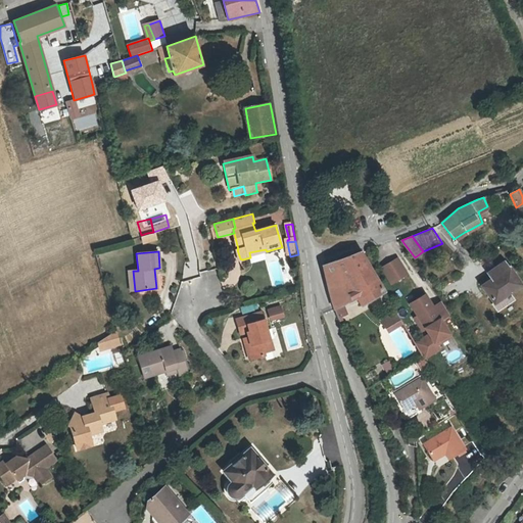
[(362,251),(336,260),(358,296),(363,306),(385,292),(362,251)]
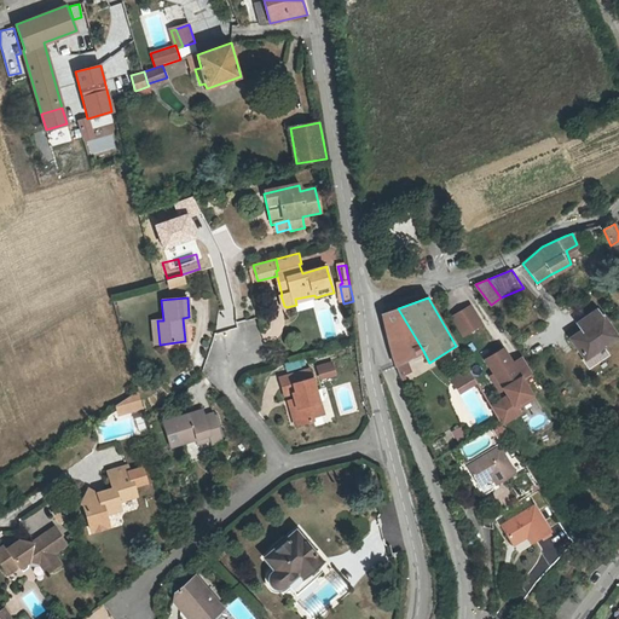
[(393,359),(395,364),(406,360),(423,351),(398,308),(385,314),(385,320),(387,334),(393,359)]
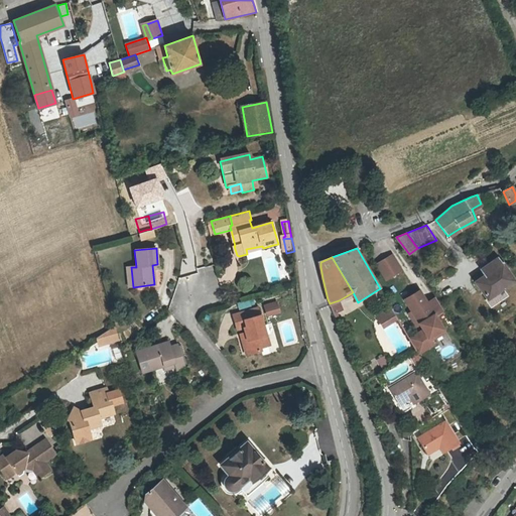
[(393,258),(379,267),(388,281),(402,271),(393,258)]
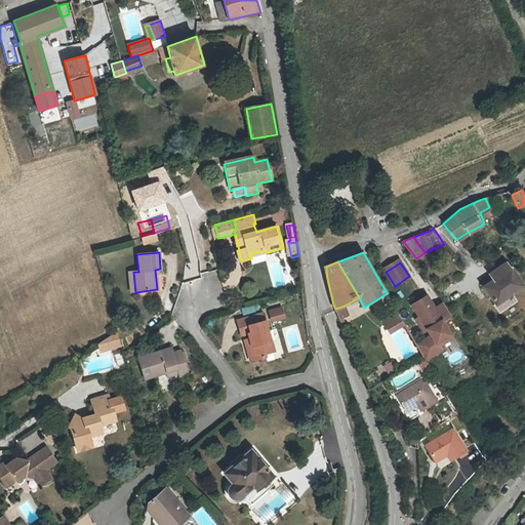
[(521,285),(507,263),(489,274),(491,281),(482,287),(492,303),(521,285)]
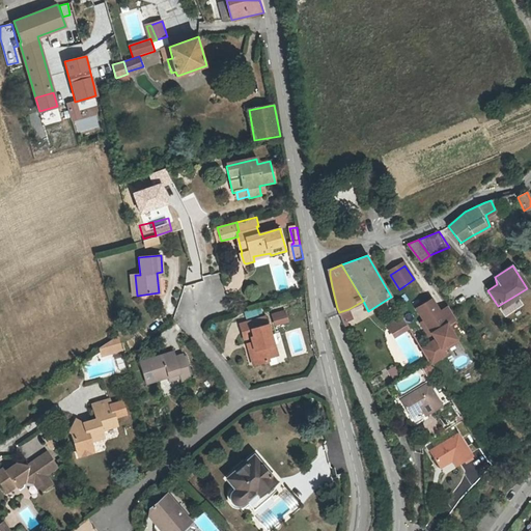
[(437,341),(421,350),(428,362),(430,365),(446,356),(441,347),(455,340),(447,326),(451,324),(443,311),(440,313),(432,301),(418,309),(437,341)]
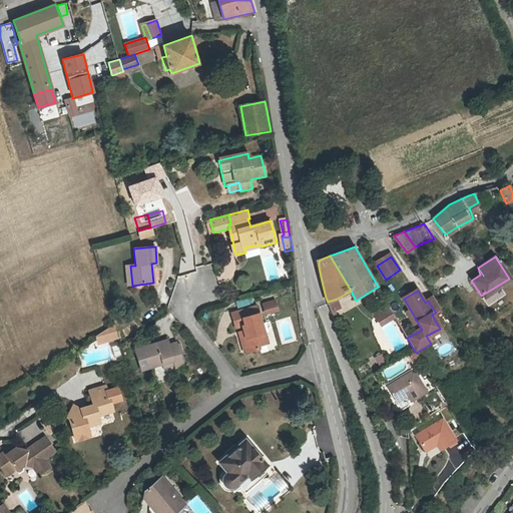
[(341,307),(352,303),(349,296),(338,300),(341,307)]
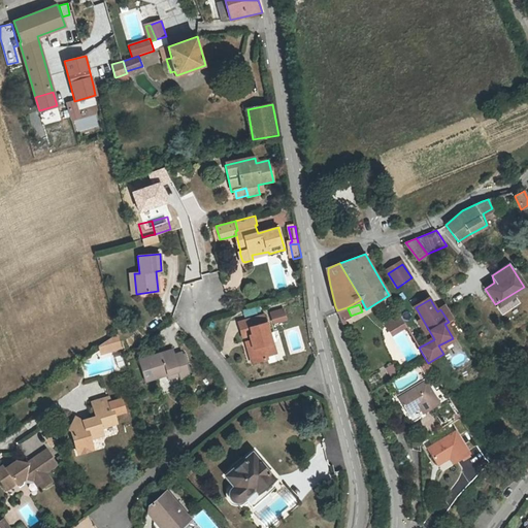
[(279,311),(282,321),(294,317),(292,307),(279,311)]
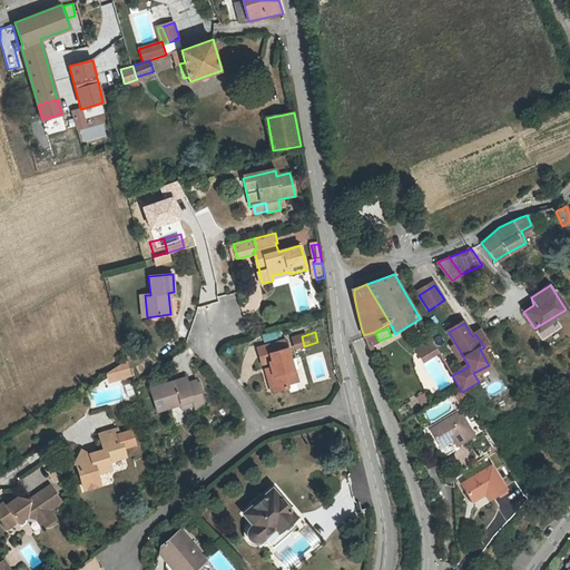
[(374,332),(364,335),(370,350),(374,349),(373,345),(379,343),(374,332)]
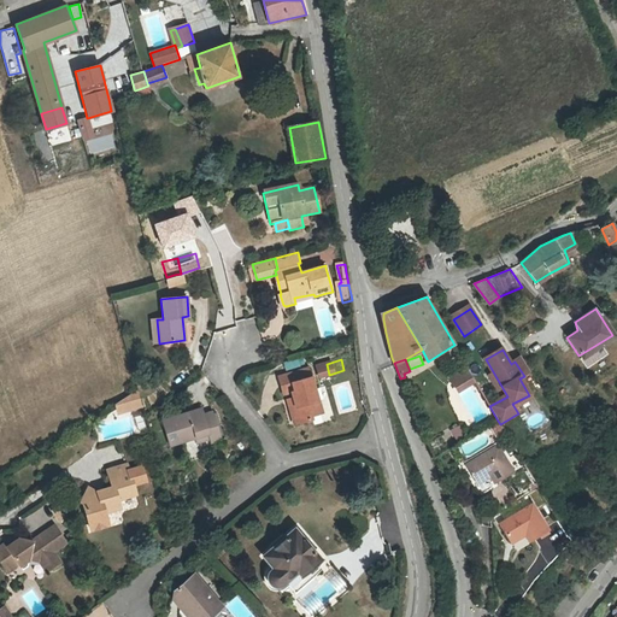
[(472,377),(468,369),(451,378),(453,383),(456,388),(472,377)]
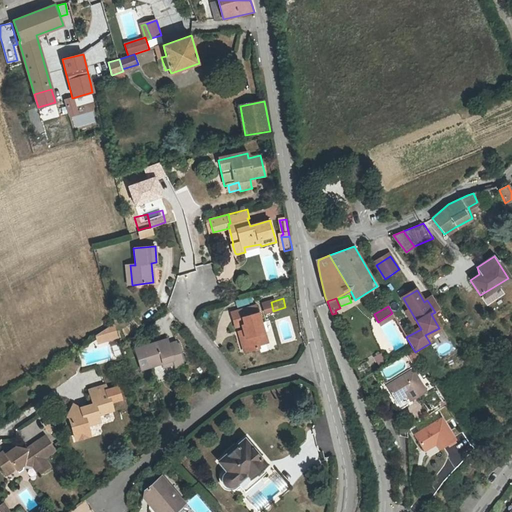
[(247,335),(243,336),(241,337),(246,353),(261,349),(260,346),(269,343),(266,332),(265,333),(258,307),(233,314),(237,328),(244,326),(245,330),(247,335)]
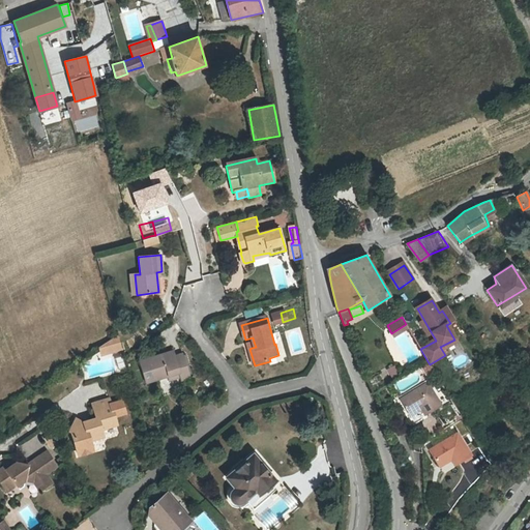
[(102,354),(123,348),(119,333),(100,346),(102,354)]
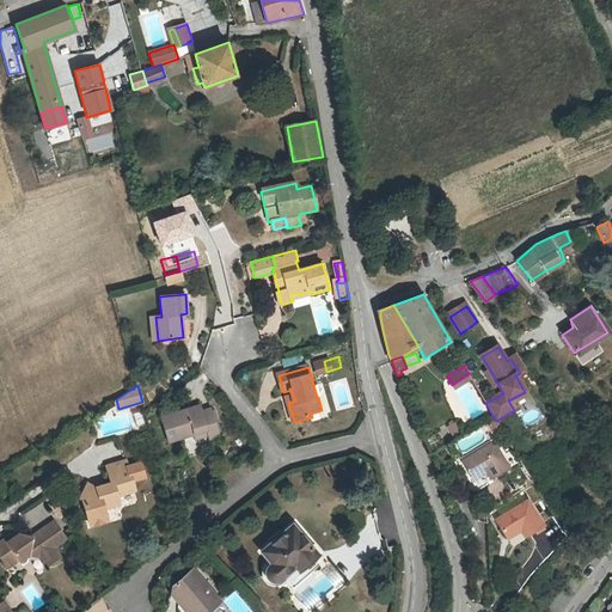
[(206,430),(208,439),(216,436),(208,408),(199,411),(196,405),(159,418),(167,444),(201,433),(206,430)]
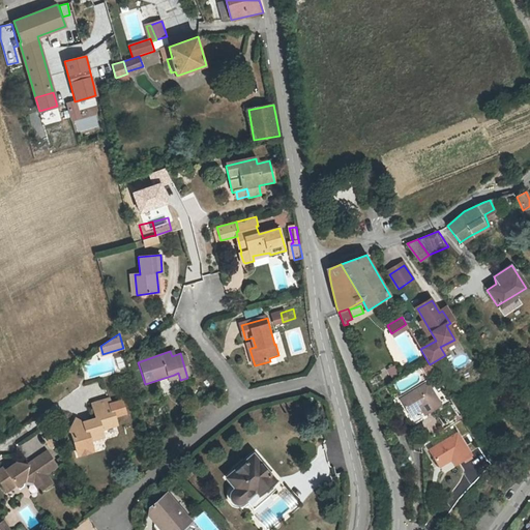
[(427,384),(400,401),(413,422),(440,406),(427,384)]
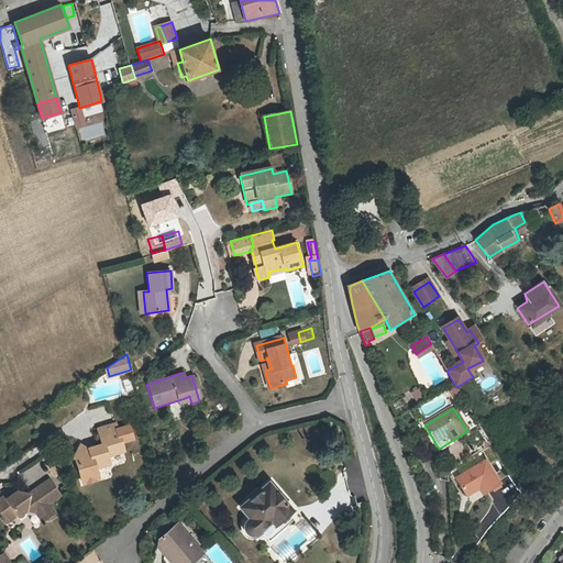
[(80,443),(74,456),(77,457),(78,466),(90,463),(91,464),(106,461),(105,453),(121,449),(119,440),(116,428),(114,422),(97,427),(100,442),(94,443),(92,445),(88,446),(80,443)]
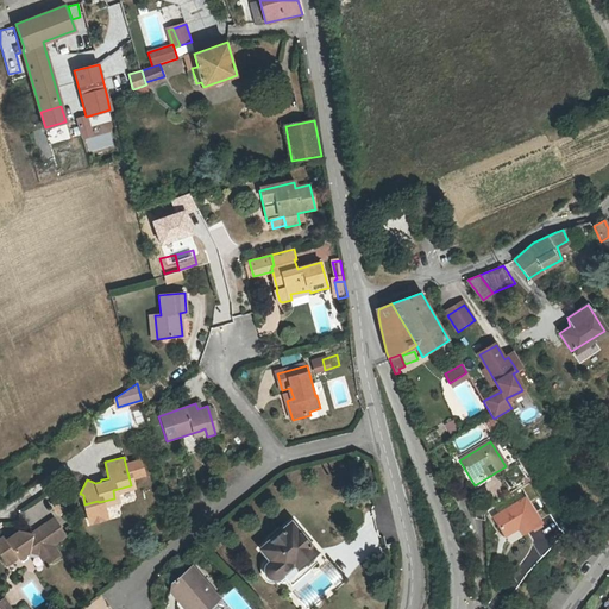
[(137,460),(125,463),(129,476),(140,472),(137,460)]
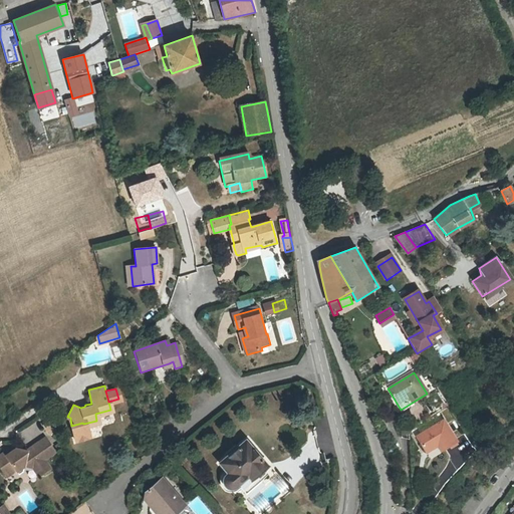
[(45,431),(50,427),(46,421),(41,425),(45,431)]
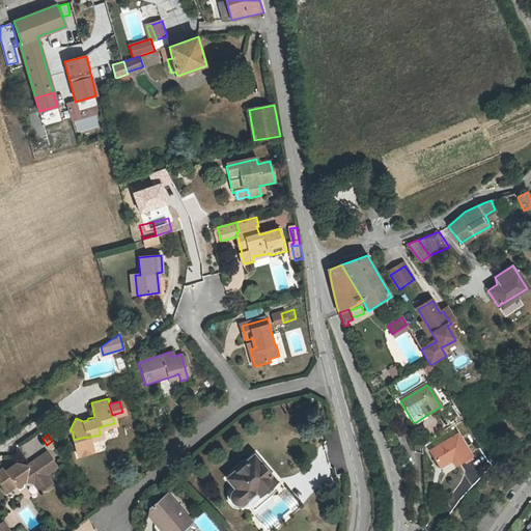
[(88,448),(86,438),(85,437),(74,440),(77,451),(88,448)]
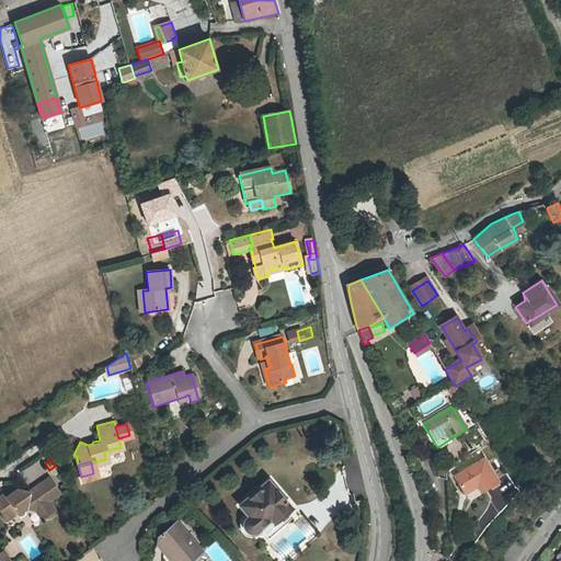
[(458,481),(469,499),(484,490),(488,495),(501,487),(487,464),(458,481)]
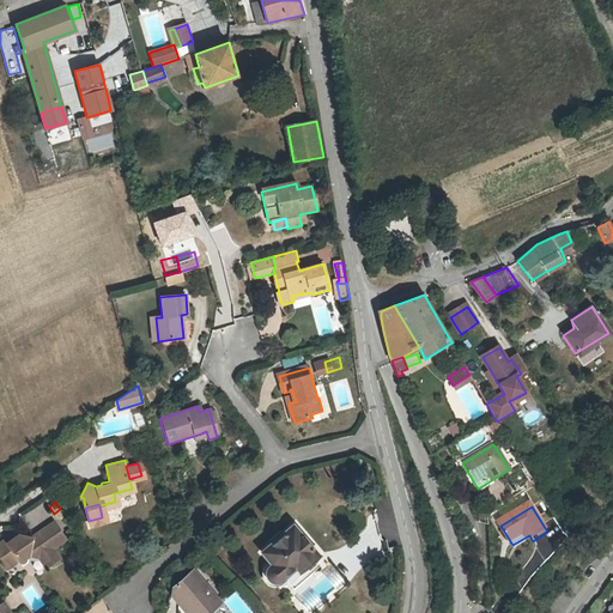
[(0,539),(0,557),(4,563),(14,556),(17,559),(25,554),(37,557),(42,553),(49,563),(58,557),(52,547),(64,539),(53,522),(30,536),(17,534),(6,541),(4,538),(0,539)]
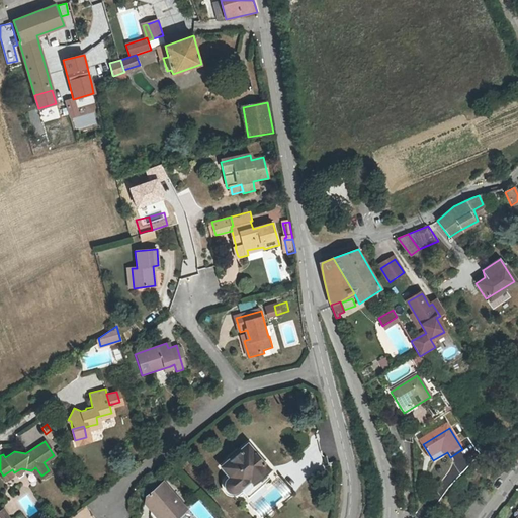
[(230,492),(236,492),(240,489),(248,498),(269,480),(270,481),(275,477),(270,469),(268,470),(247,444),(221,466),(230,477),(226,481),(225,487),(230,492)]
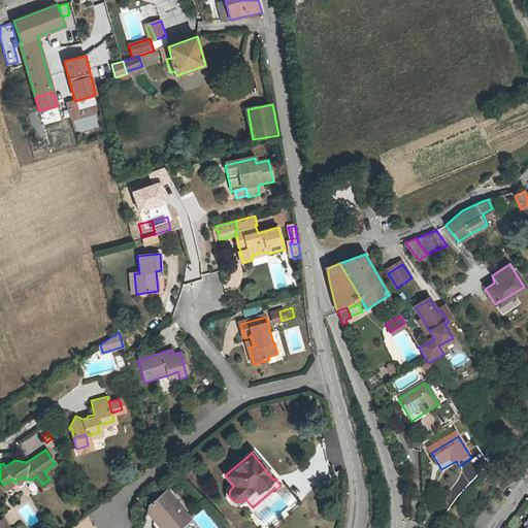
[(444,474),(459,466),(456,461),(441,469),(444,474)]
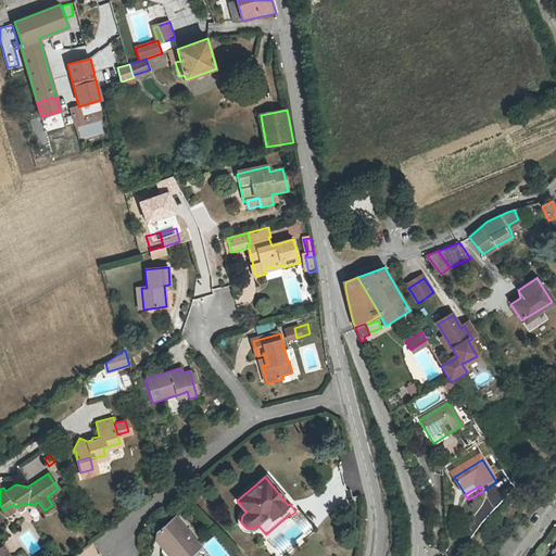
[(39,514),(45,510),(38,502),(34,505),(39,514)]
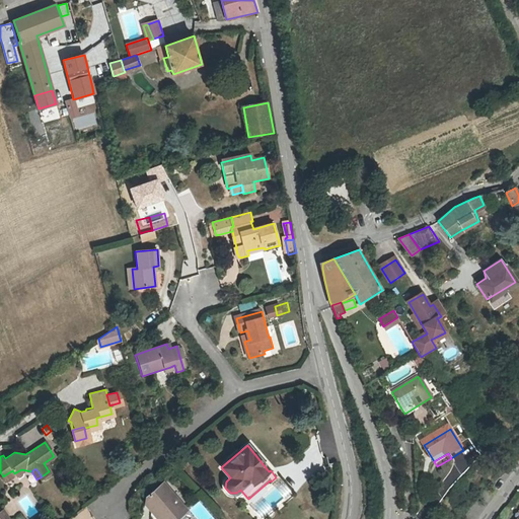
[(5,479),(14,473),(12,470),(3,476),(5,479)]
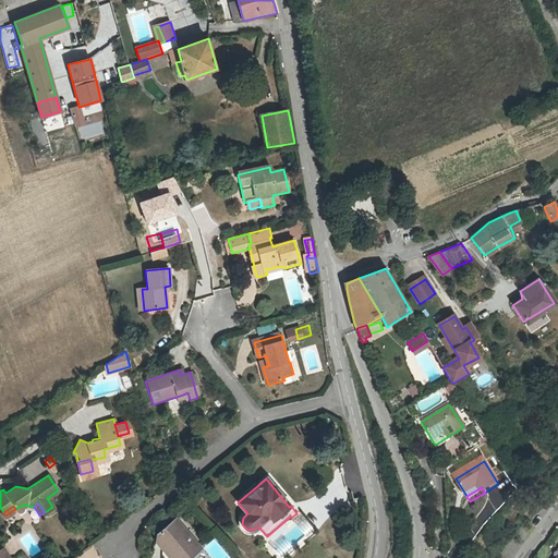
[(158,542),(170,557),(180,550),(184,557),(192,557),(203,550),(177,519),(159,534),(158,542)]
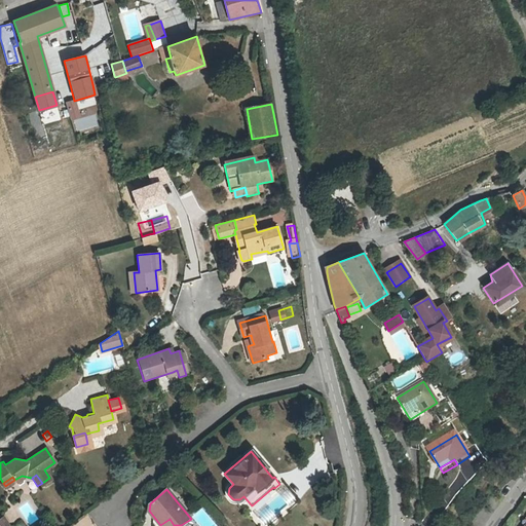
[(11,525),(5,516),(0,518),(0,523),(1,525),(11,525)]
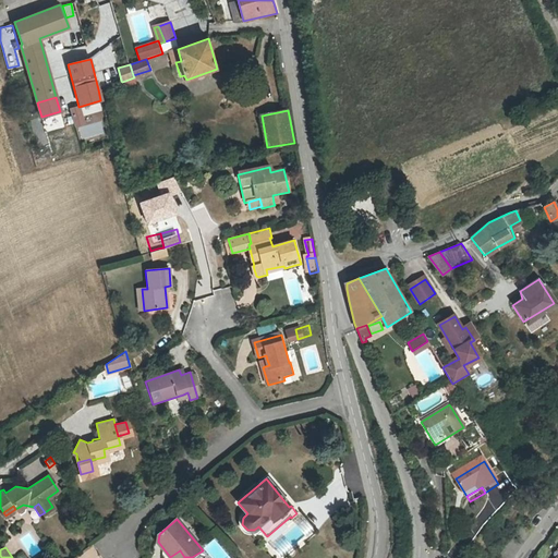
[(93,547),(80,557),(94,557),(98,556),(93,547)]
